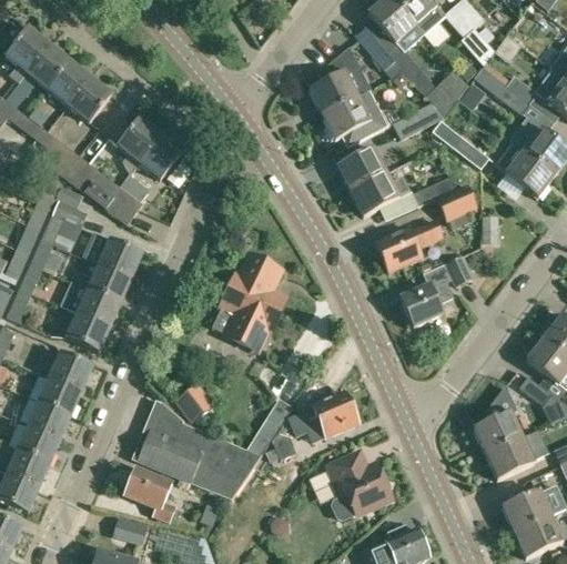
[(424,33),(394,0),(383,0),(367,13),(394,44),(415,26),(423,34),(424,33)]
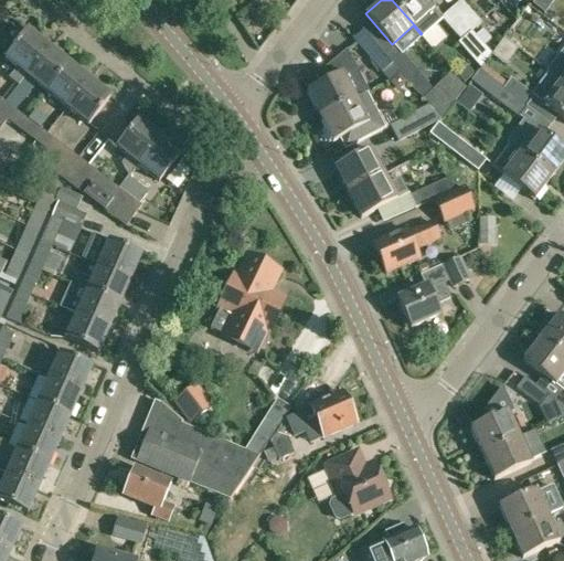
[(392,0),(422,33),(442,16),(443,14),(431,0),(392,0)]
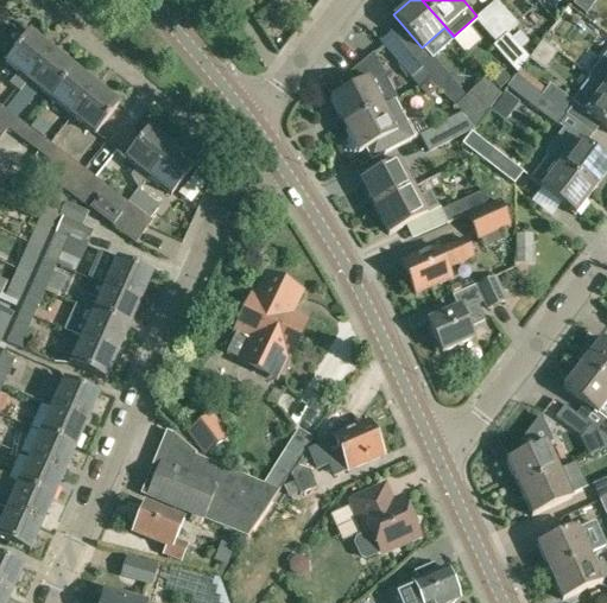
[(487,6),(507,30),(518,21),(499,0),(494,0),(487,6)]
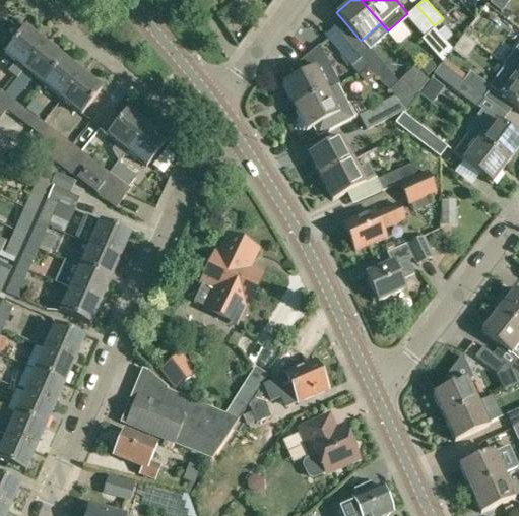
[(407,13),(406,14),(425,35),(434,25),(416,5),(407,13)]
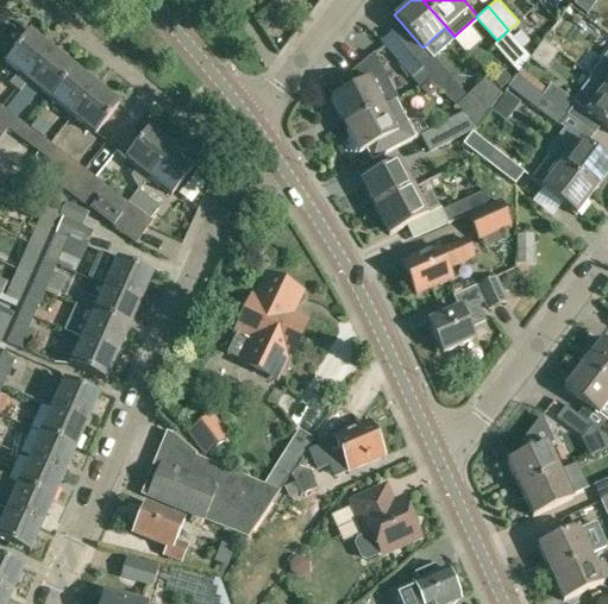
[(519,61),(541,41),(530,27),(507,48),(519,61)]
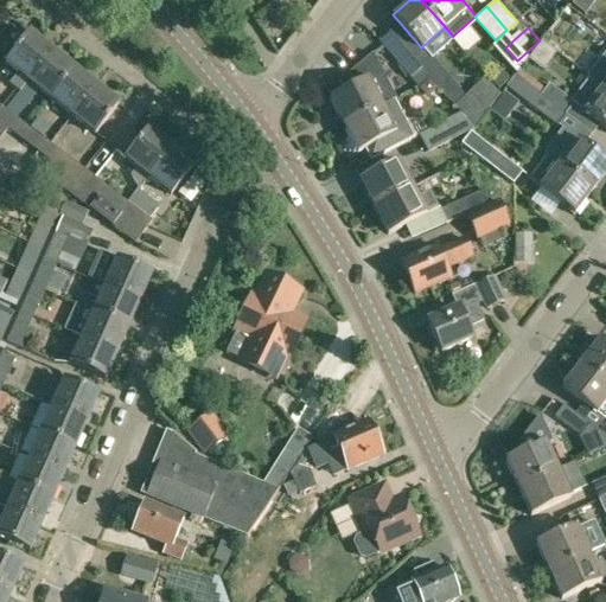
[(29,78),(53,49),(31,30),(7,59),(16,66),(7,77),(17,85),(26,75),(29,78)]
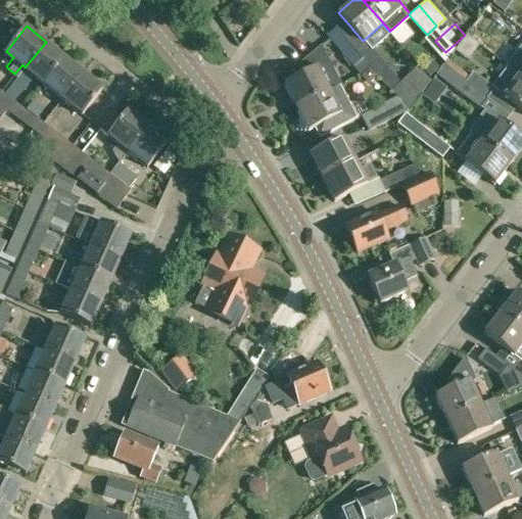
[(484,47),(488,41),(473,32),(463,48),(483,60),(489,50),(484,47)]
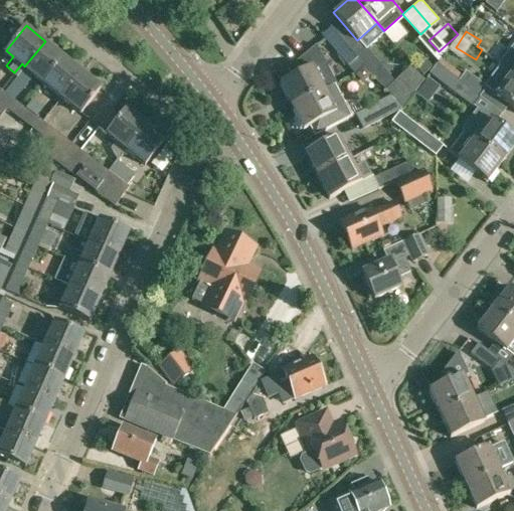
[(45,41),(24,66),(43,81),(63,55),(45,41)]
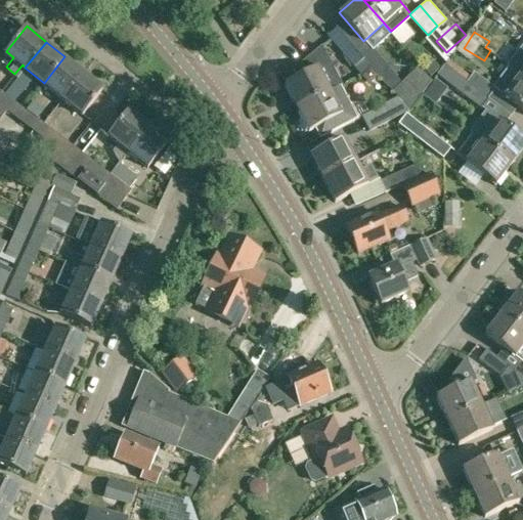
[(367,42),(359,50),(372,63),(379,72),(378,73),(410,107),(432,79),(418,65),(401,81),(380,56),(367,42)]
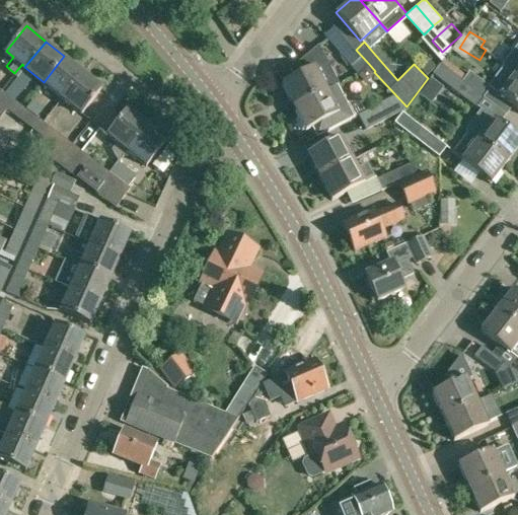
[(293,104),(339,81),(318,43),(290,67),(295,75),(282,82),(293,104)]
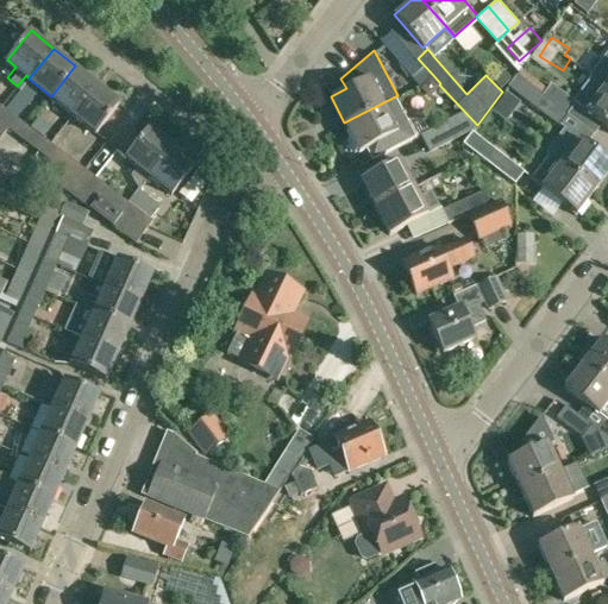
[(432,74),(418,58),(409,51),(399,60),(420,85),(421,83),(432,74)]
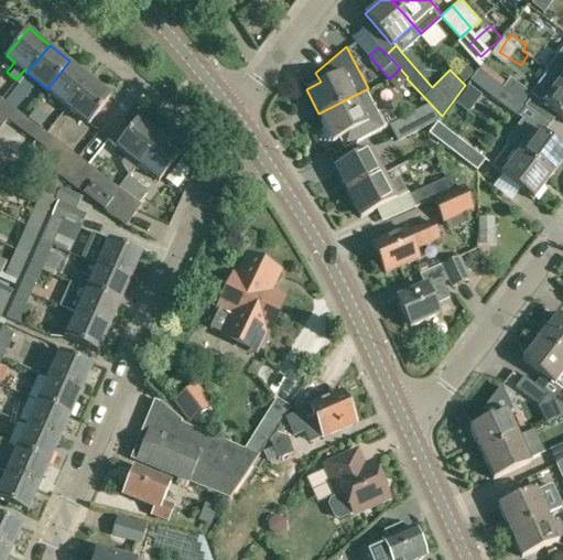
[(548,70),(560,78),(562,81),(562,49),(548,70)]
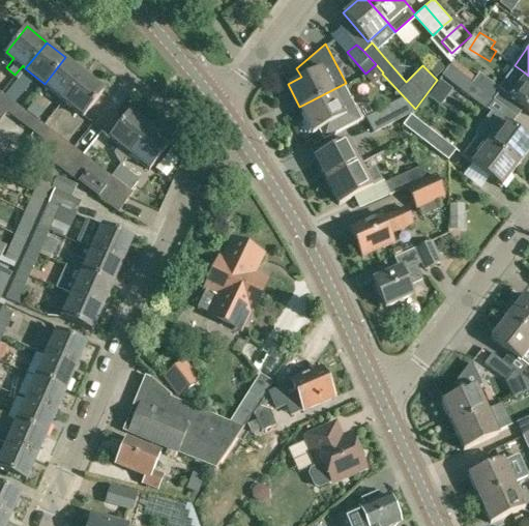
[(425,58),(433,69),(444,63),(437,51),(425,58)]
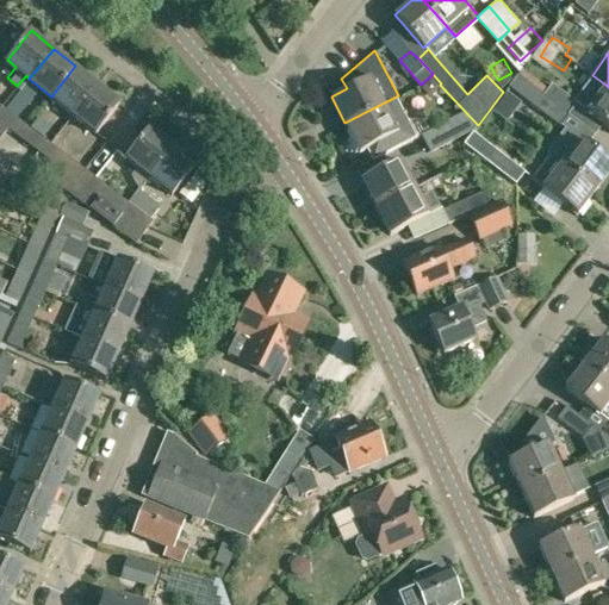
[(98,83),(75,66),(51,97),(74,113),(98,83)]
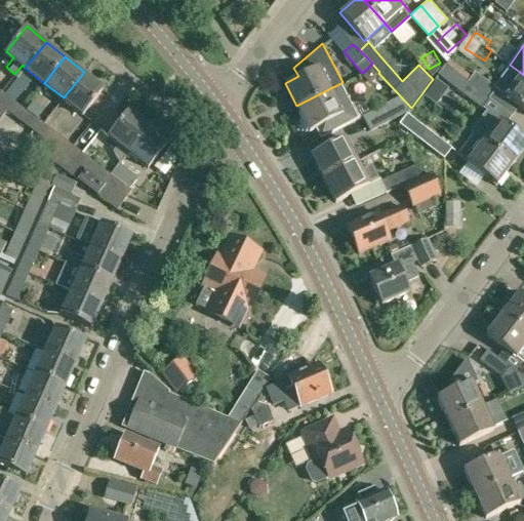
[(467,82),(468,81),(446,65),(439,74),(482,107),(488,98),(467,82)]
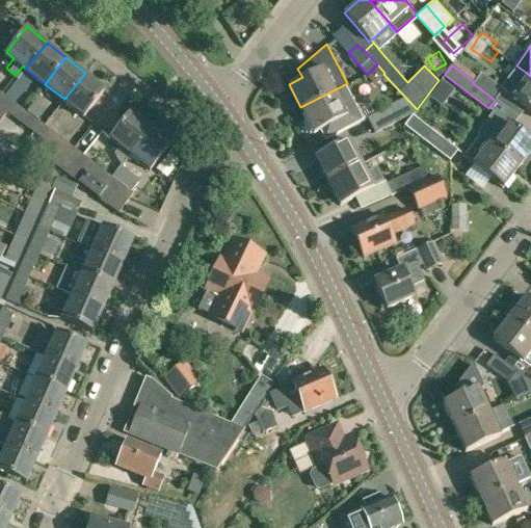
[(503,89),(511,96),(530,110),(530,76),(528,74),(516,66),(507,78),(501,85),(501,86),(482,72),(474,82),(473,83),(495,100),(503,89)]
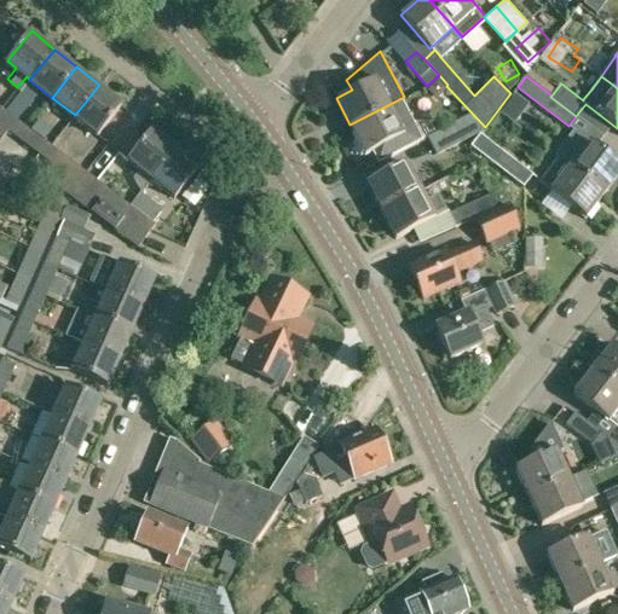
[(99,85),(75,115),(98,134),(122,104),(99,85)]
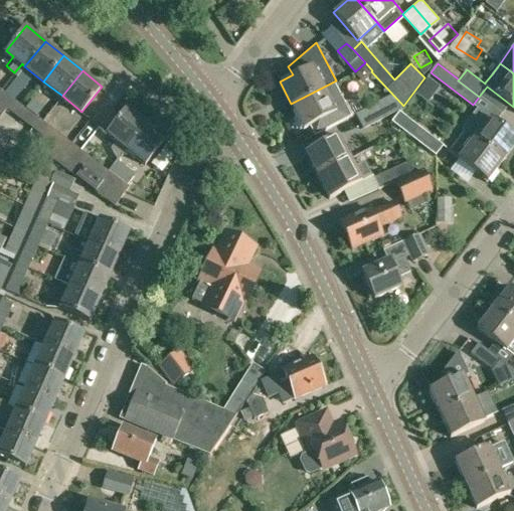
[(336,80),(291,104),(303,128),(310,124),(315,134),(350,116),(351,116),(351,115),(334,82),(336,81),(336,80)]
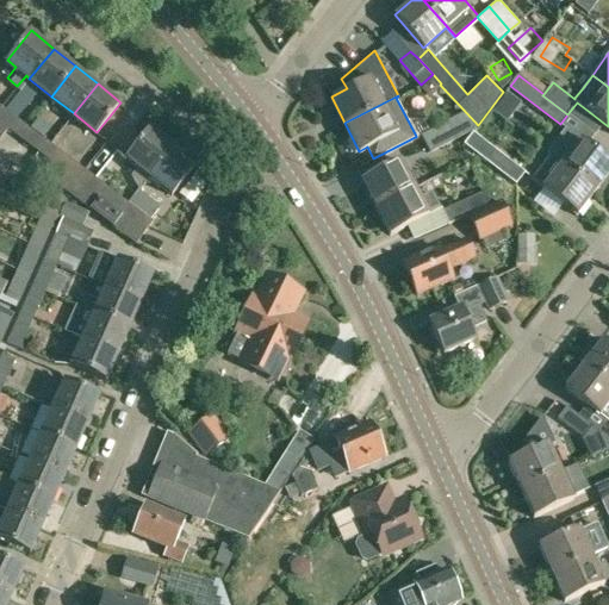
[(6,107),(0,114),(0,138),(8,126),(20,135),(29,124),(6,107)]
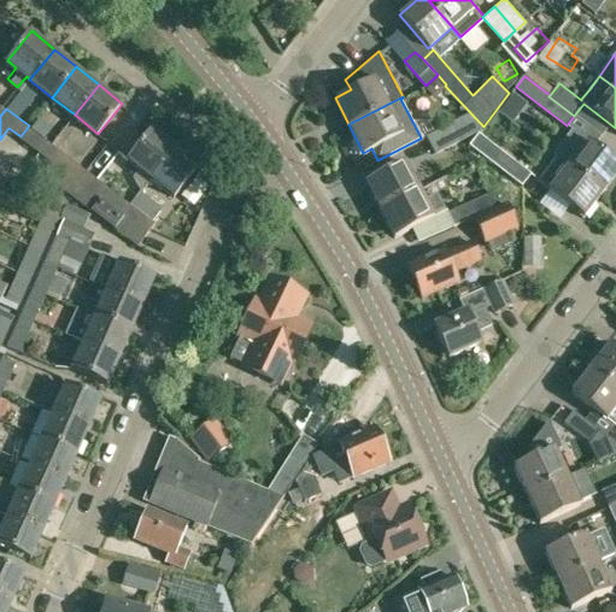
[(449,123),(421,137),(421,139),(420,139),(427,153),(456,139),(449,123)]
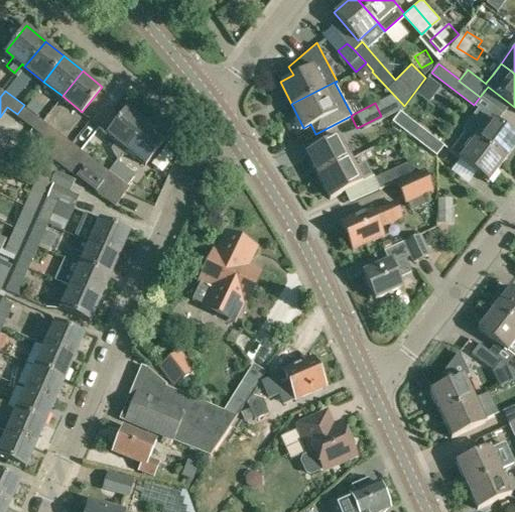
[(26,107),(24,105),(17,114),(36,129),(43,120),(37,115),(39,112),(29,104),(26,107)]
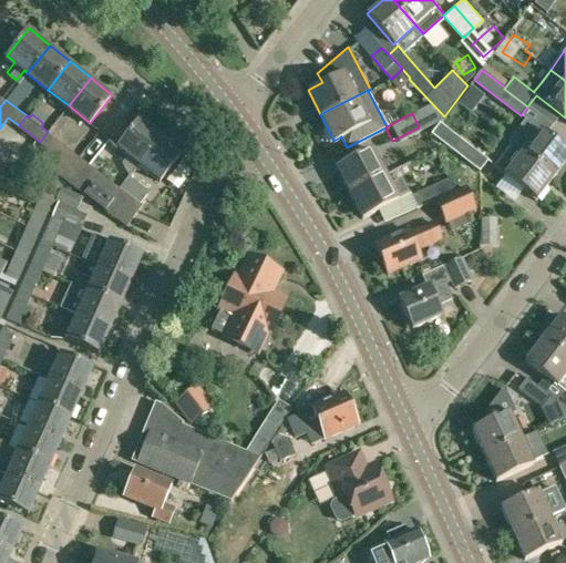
[(139,163),(162,135),(141,118),(117,145),(139,163)]
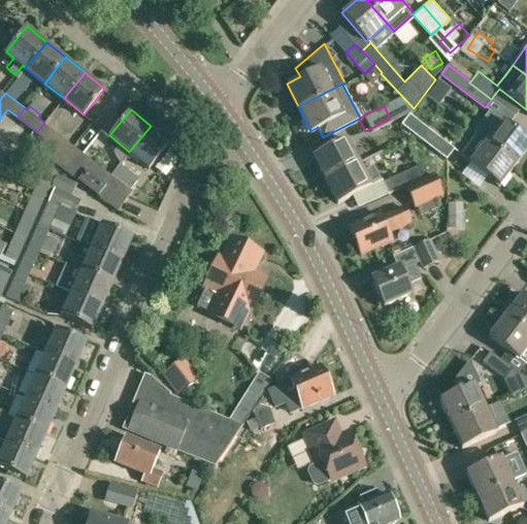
[(495,128),(486,140),(516,164),(524,154),(526,155),(526,138),(501,120),(502,119),(492,111),(486,120),(495,128)]
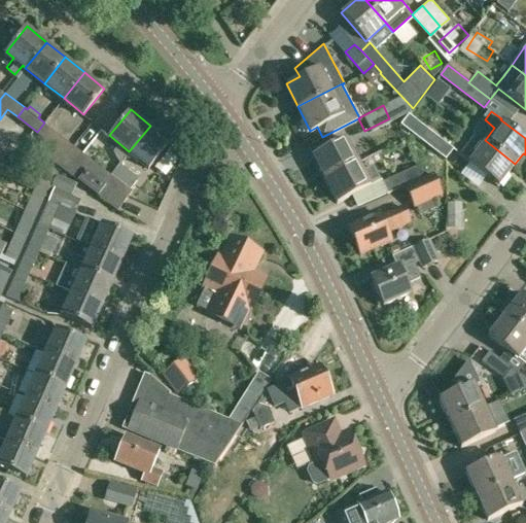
[(435,149),(446,158),(454,147),(409,112),(401,123),(435,149)]
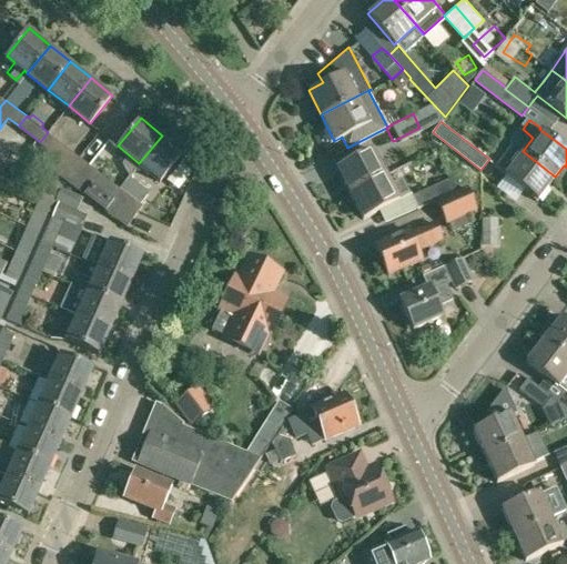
[(48,132),(40,142),(50,150),(41,161),(63,178),(79,155),(48,132)]
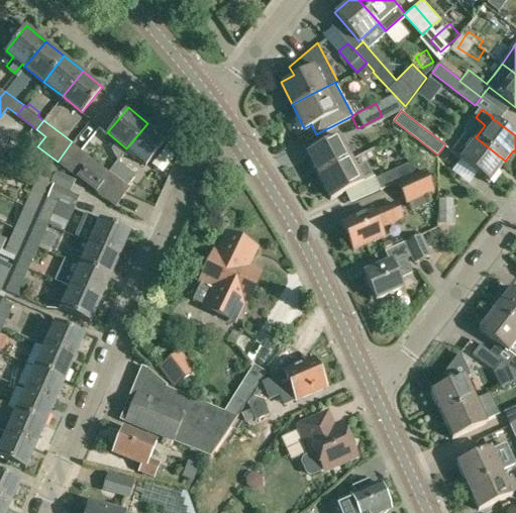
[(147,123),(126,148),(145,164),(167,138),(147,123)]
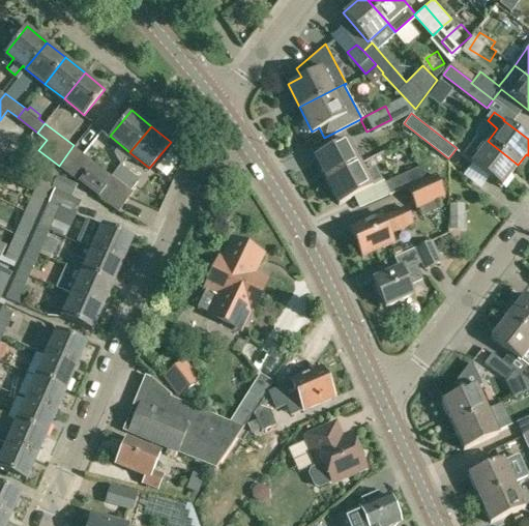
[(488,141),(478,134),(462,155),(502,185),(518,165),(488,141)]
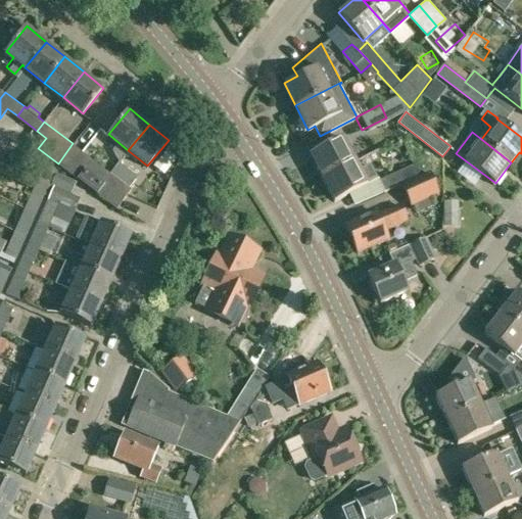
[(323,178),(357,159),(344,137),(311,154),(323,178)]
